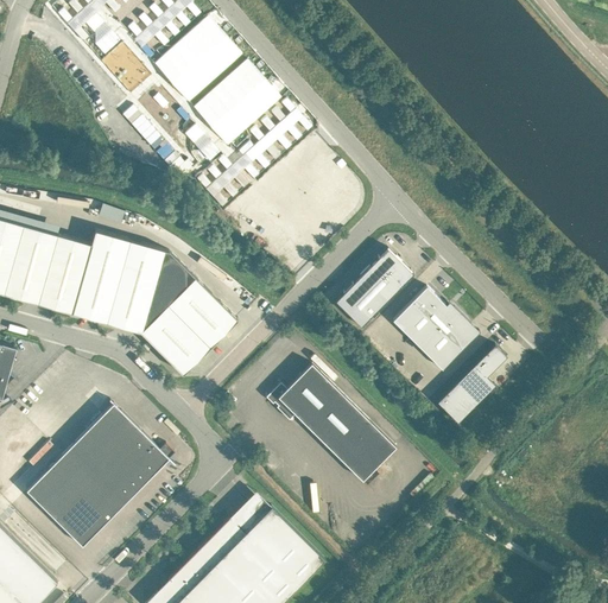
[(94,0),(111,17),(128,0),(94,0)]
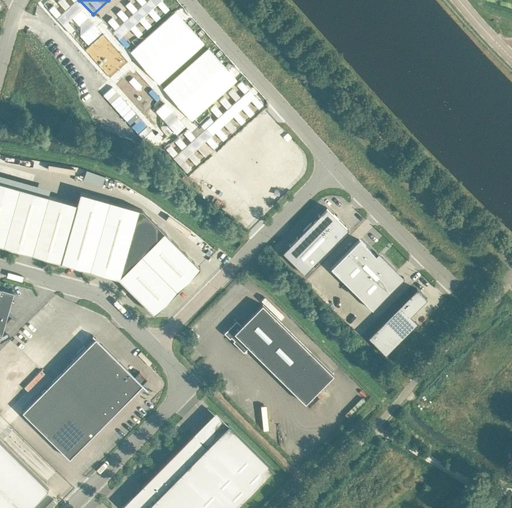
[(127,7),(104,27),(124,50),(147,30),(127,7)]
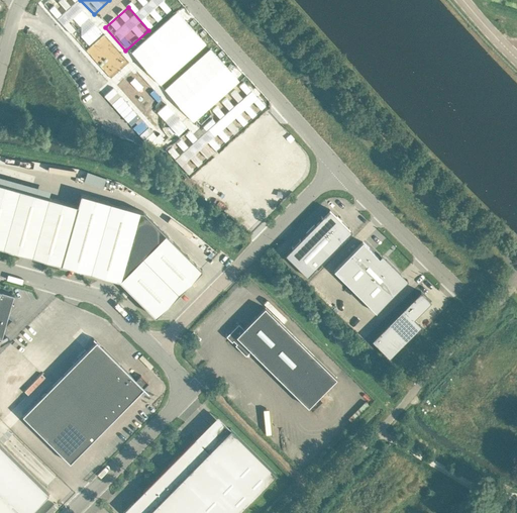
[(156,37),(132,58),(152,81),(176,61),(156,37)]
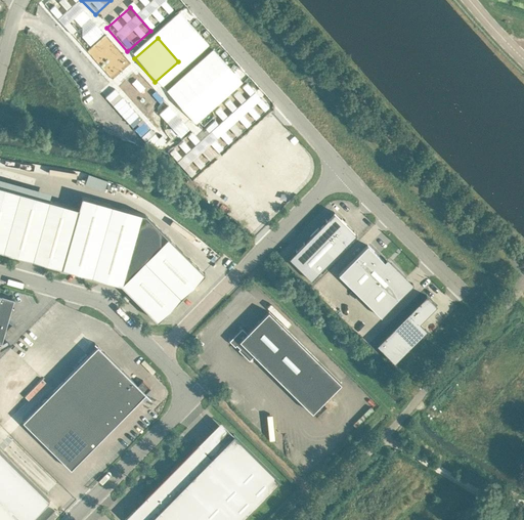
[(211,61),(169,98),(190,121),(231,84),(211,61)]
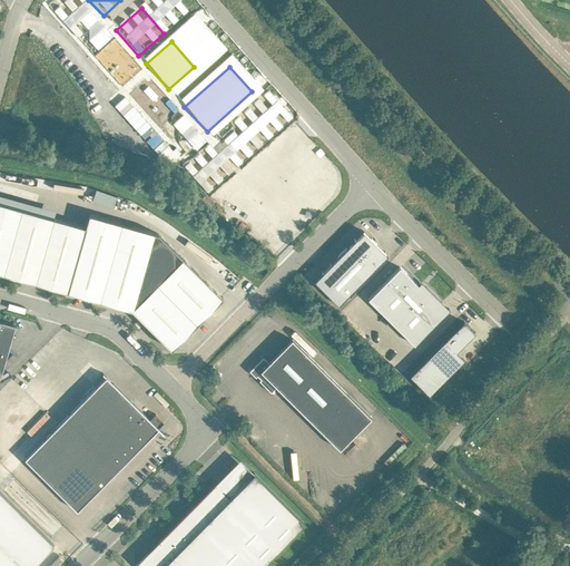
[(125,100),(115,109),(163,163),(173,154),(125,100)]
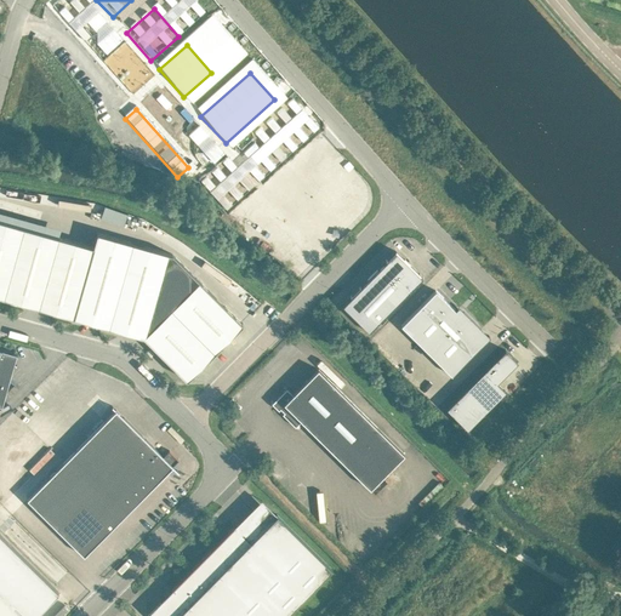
[(273,124),(268,129),(278,140),(283,135),(273,124)]
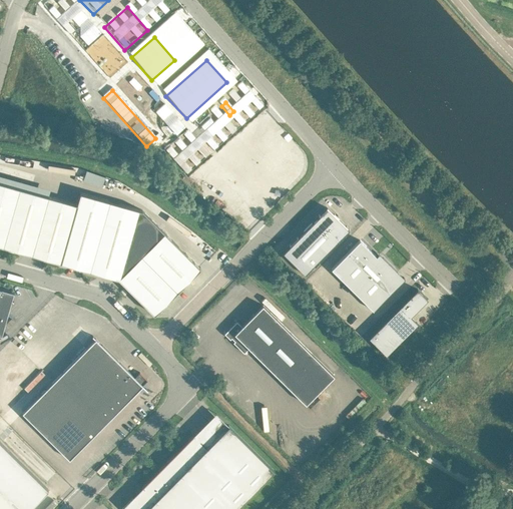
[(244,127),(217,151),(241,178),(269,153),(244,127)]
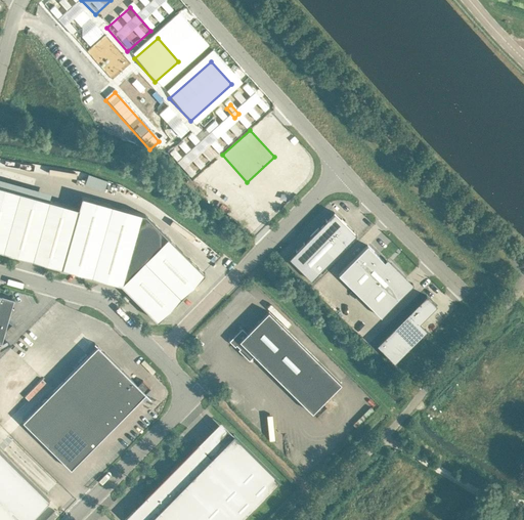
[(191,135),(169,157),(189,179),(212,159),(191,135)]
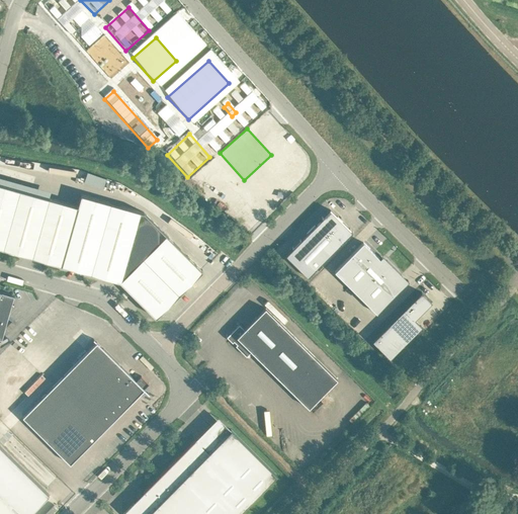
[(282,161),(259,181),(279,203),(301,182),(282,161)]
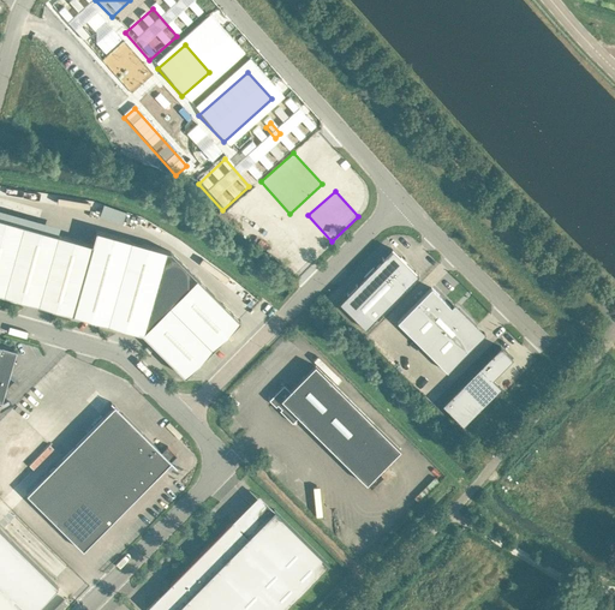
[(258,196),(232,220),(255,246),(281,222),(258,196)]
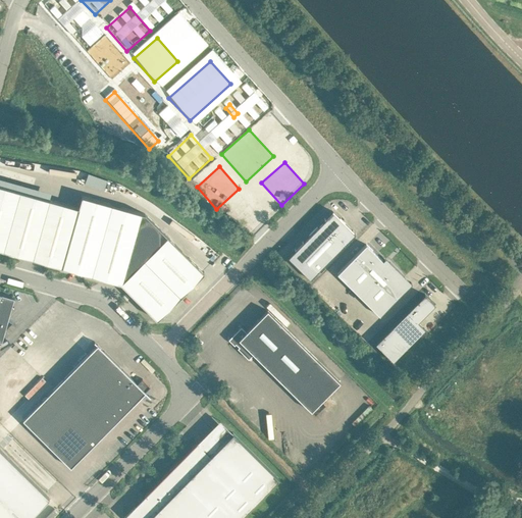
[(72,273),(93,203),(82,200),(79,211),(0,189),(0,252),(3,253),(3,254),(72,273)]
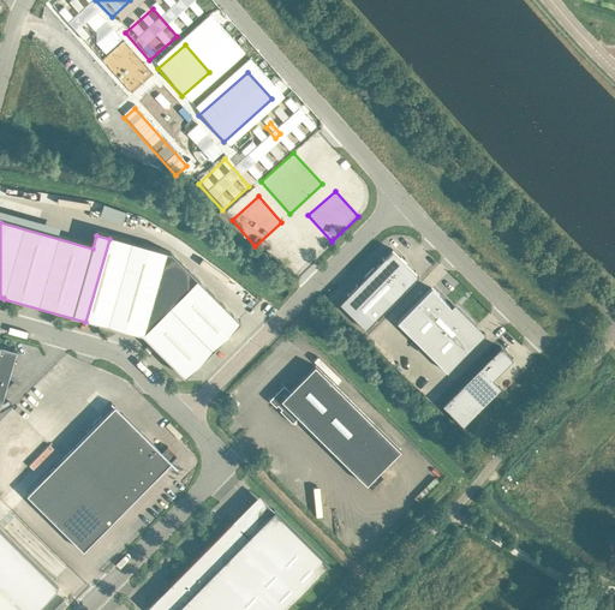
[(300,228),(274,252),(297,279),(323,256),(300,228)]
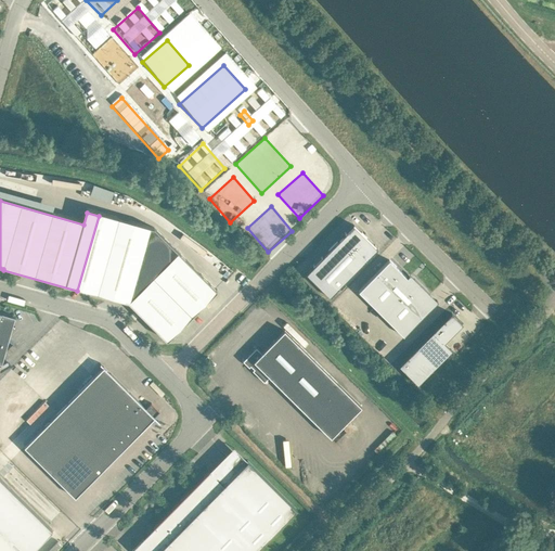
[(153,280),(178,255),(154,231),(99,216),(77,291),(128,306),(153,280)]
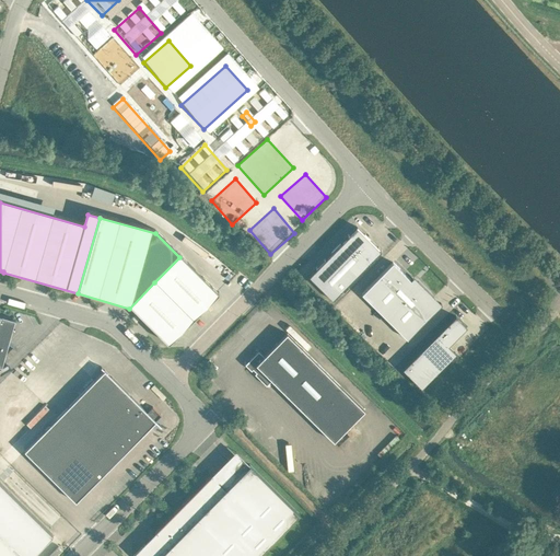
[(316,273),(308,279),(333,303),(381,254),(378,253),(378,252),(377,252),(370,243),(369,242),(365,239),(365,238),(364,239),(357,231),(349,239),(348,239),(348,240),(325,264),(325,263),(324,264),(317,271),(316,271),(316,273)]
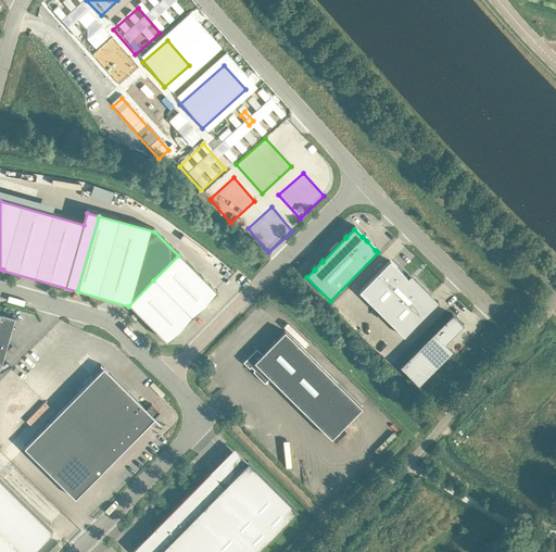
[(217,295),(178,255),(153,280),(173,300),(192,320),(217,295)]
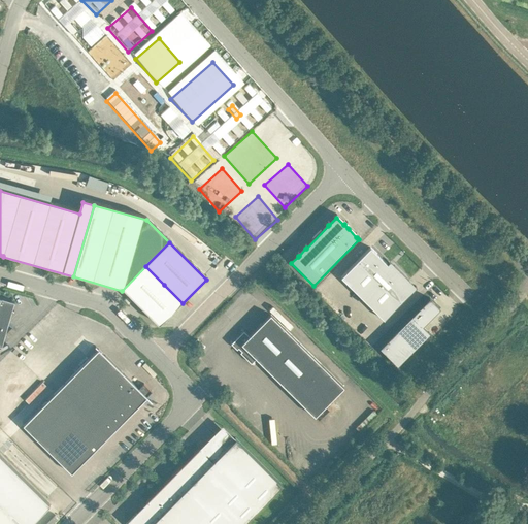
[(370,251),(341,281),(384,323),(414,293),(406,287),(409,284),(394,269),(392,272),(370,251)]
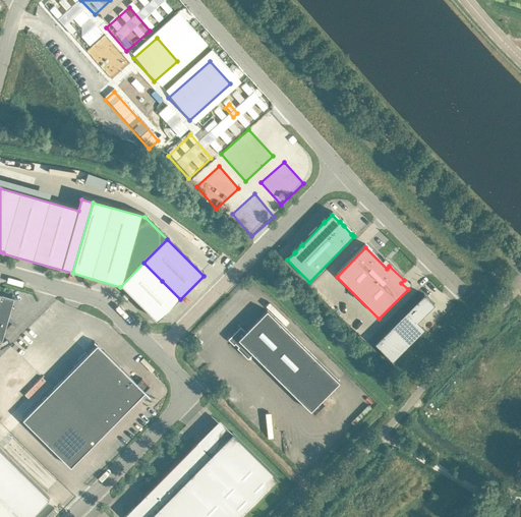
[(138,304),(162,281),(143,263),(120,287),(138,304)]
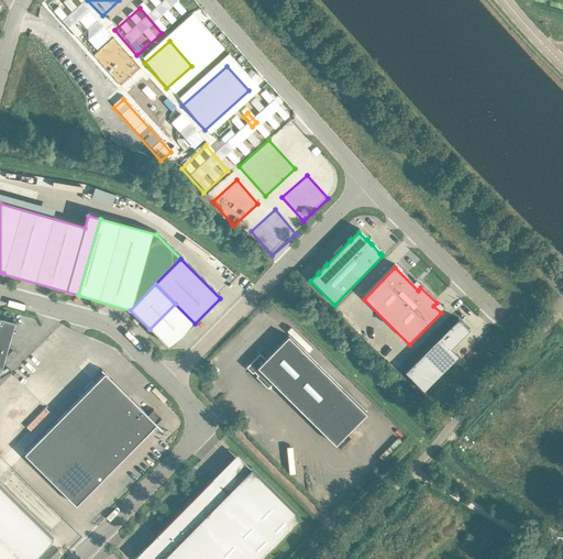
[(195,324),(175,304),(150,329),(169,349),(195,324)]
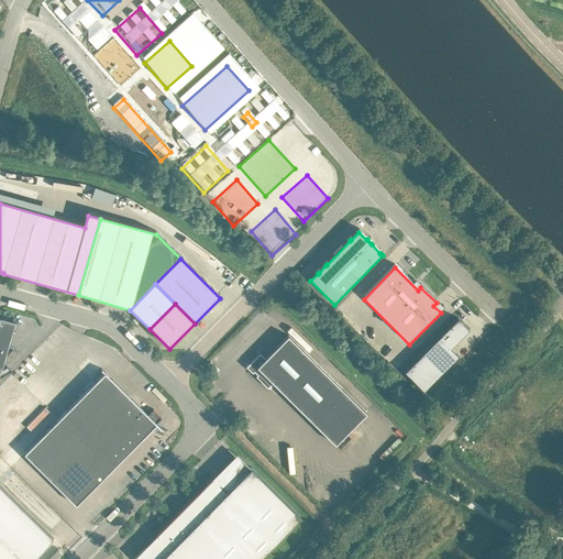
[(0,372),(1,373),(15,326),(0,320),(0,372)]
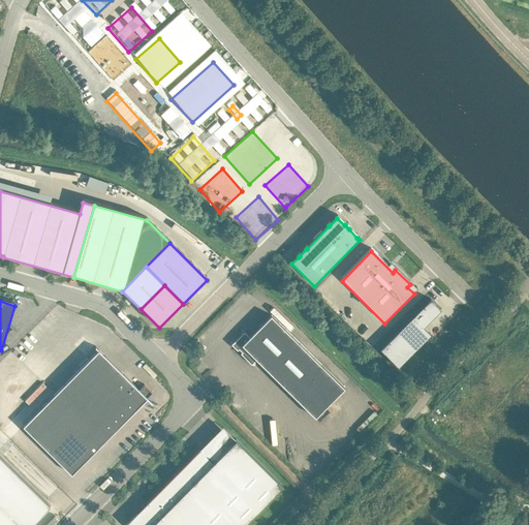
[(436,308),(430,302),(380,352),(398,370),(430,337),(424,330),(429,325),(440,312),(436,308)]
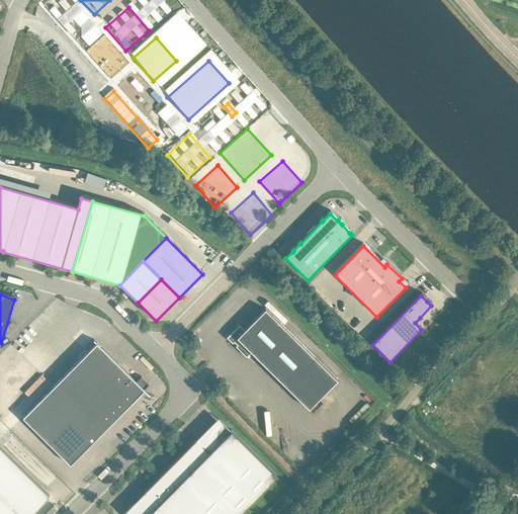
[(337,382),(265,312),(244,333),(239,328),(227,340),(233,346),(234,344),(237,347),(236,349),(246,360),(251,355),(309,412),(337,382)]
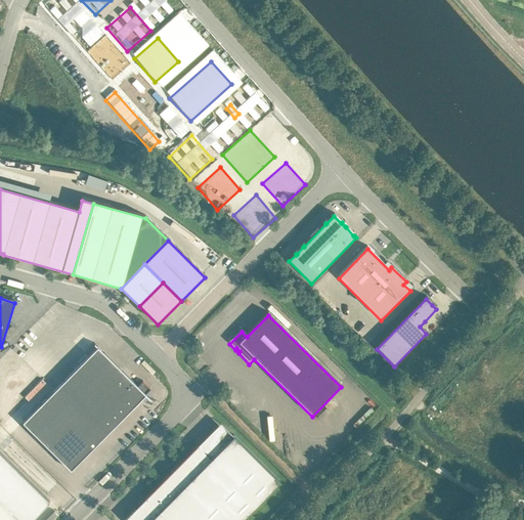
[(71,473),(150,392),(142,384),(137,389),(97,350),(23,425),(71,473)]
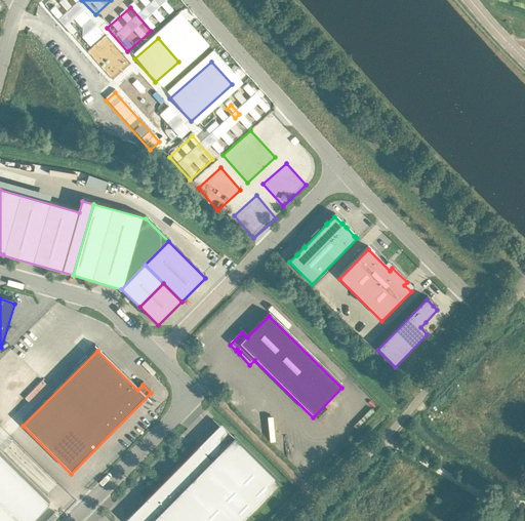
[(451,391),(447,396),(451,399),(455,394),(451,391)]
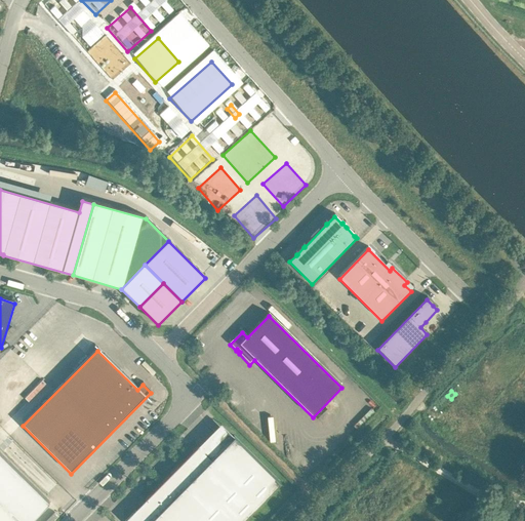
[(244,520),(280,485),(234,439),(211,463),(198,449),(146,502),(146,503),(147,504),(136,514),(135,513),(129,520),(244,520)]
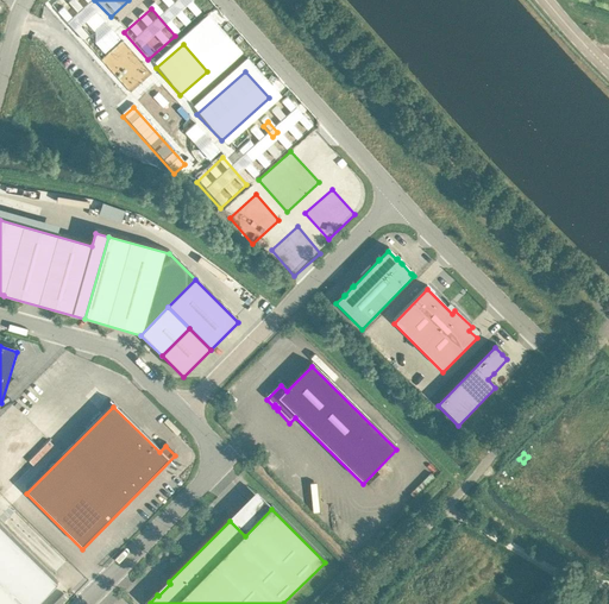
[(38,603),(57,585),(0,528),(0,603),(38,603)]
